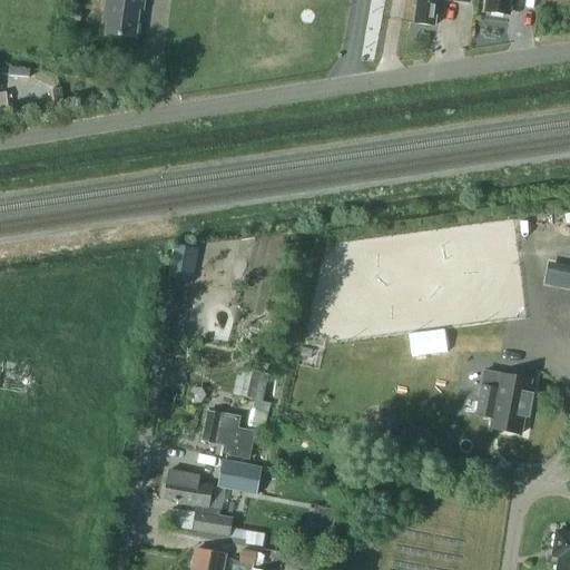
[(106,0),(104,20),(107,21),(106,35),(136,38),(139,10),(143,10),(144,0),(106,0)]
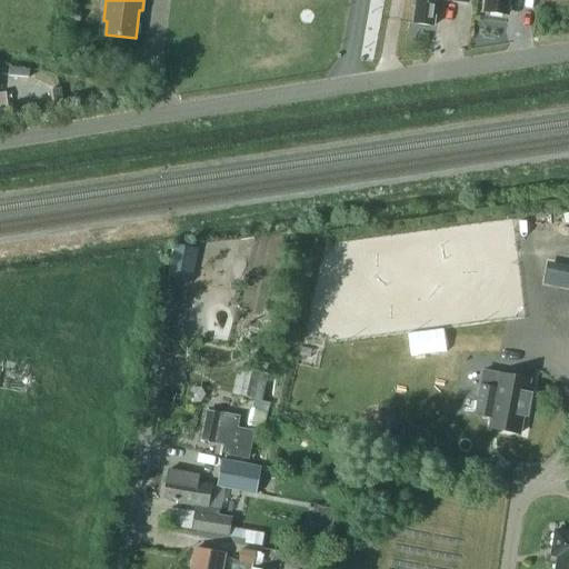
[(413,23),(433,26),(437,0),(449,0),(468,2),(468,0),(413,0),(412,6),(416,6),(413,23)]
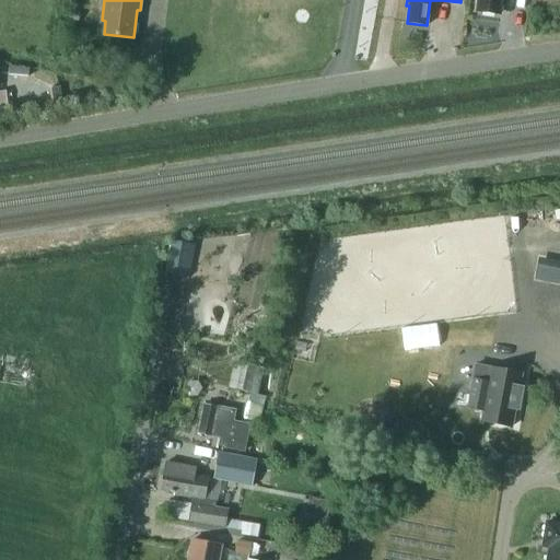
[(479,0),(478,11),(499,14),(500,0),(479,0)]
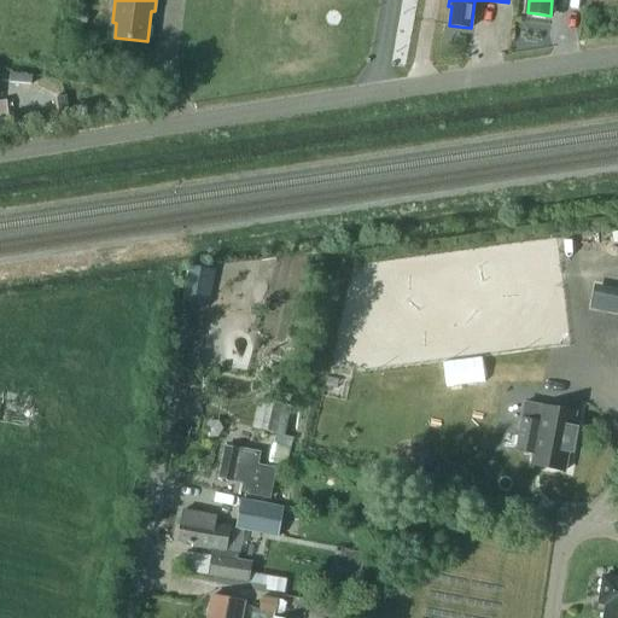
[(617,296),(593,291),(589,308),(617,314),(617,296)]
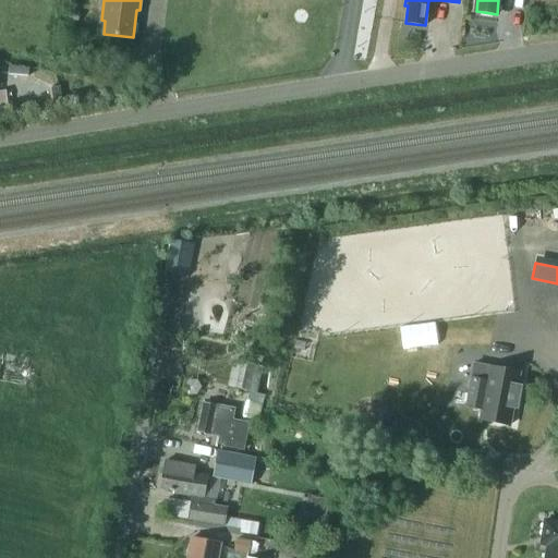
[(0,361),(0,380),(24,385),(24,383),(28,384),(29,378),(26,377),(27,366),(0,361)]
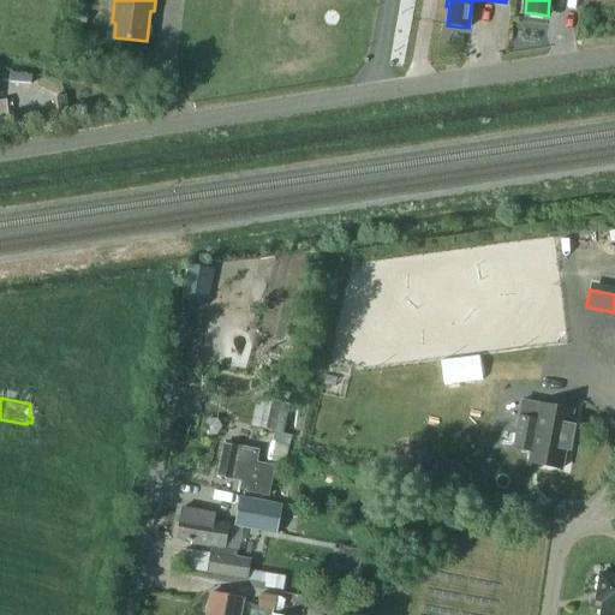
[(523,401),(514,448),(532,452),(530,463),(561,469),(565,451),(571,451),(575,425),(567,424),(571,410),(523,401)]
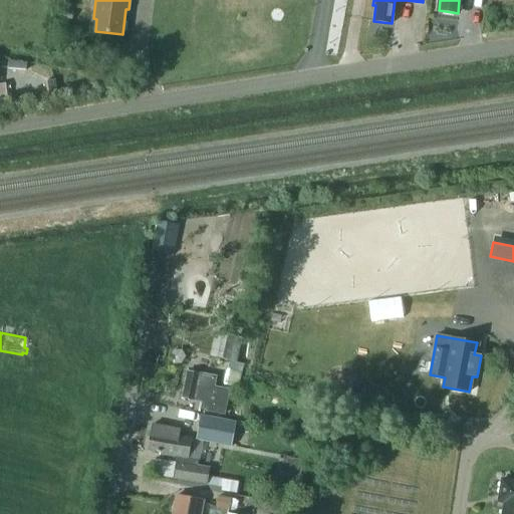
[(200,409),(226,414),(231,390),(214,387),(216,376),(188,370),(182,398),(202,403),(200,409)]
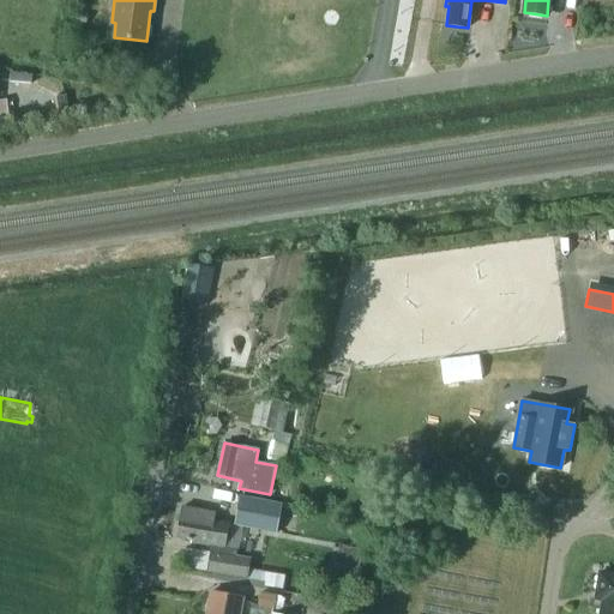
[(234,527),(277,534),(282,504),(240,497),(234,527)]
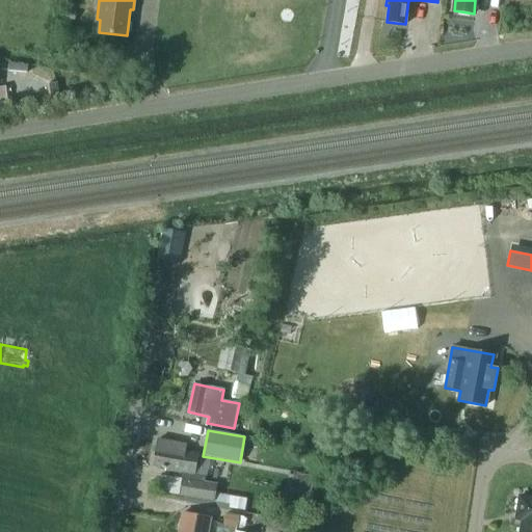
[(180,495),(213,501),(216,484),(205,482),(206,477),(194,475),(197,454),(184,452),(186,445),(157,440),(153,466),(165,468),(165,470),(180,473),(179,479),(182,479),(180,495)]
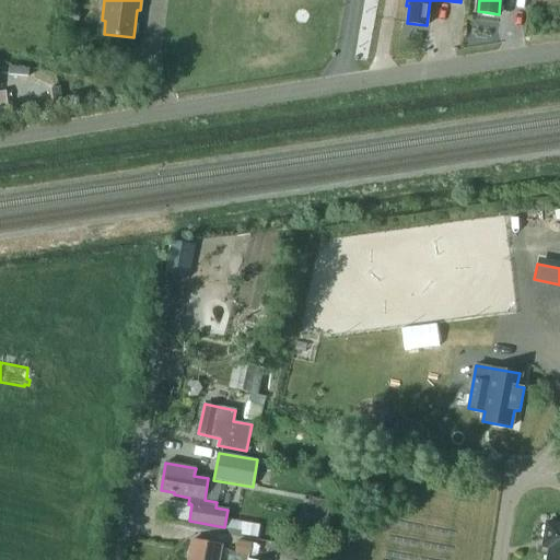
[(544,540),(543,546),(549,547),(547,559),(559,559),(559,524),(547,523),(544,540)]
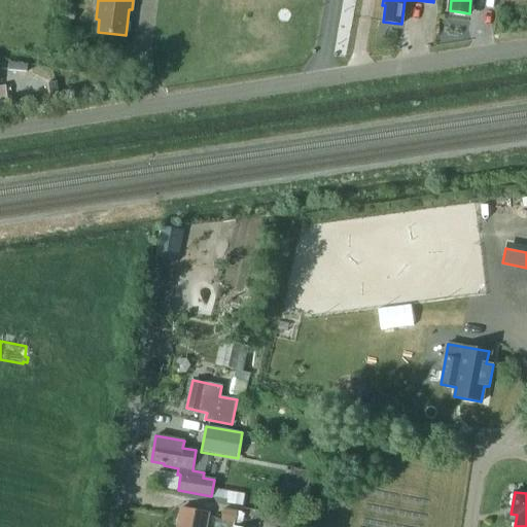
[(205,526),(208,514),(194,511),(194,510),(192,510),(192,511),(181,507),(177,526),(205,526)]
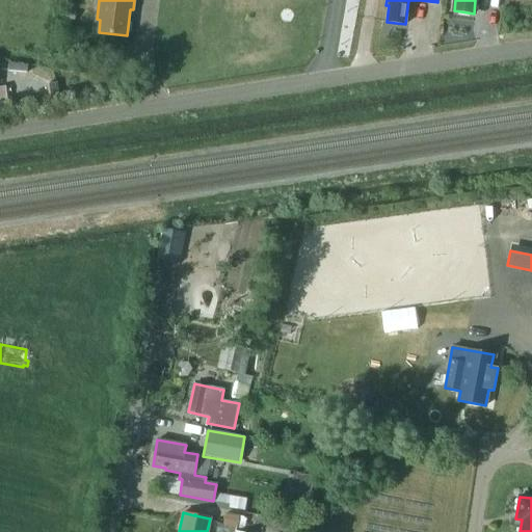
[(223,525),(237,527),(239,516),(225,514),(223,525)]
